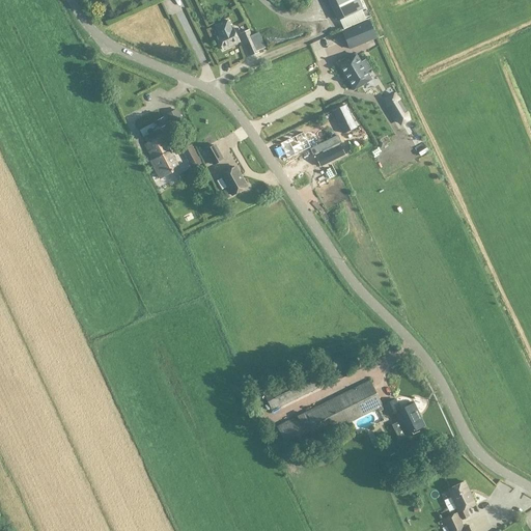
[(174,14),(186,7),(182,0),(167,0),(174,14)]
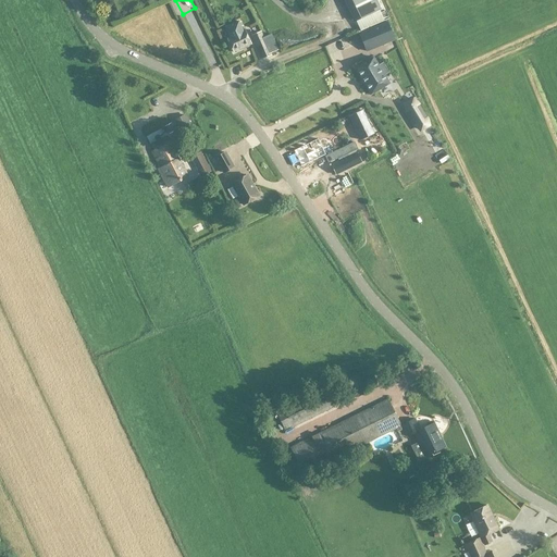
[(378,10),(372,0),(343,0),(354,22),(378,10)]
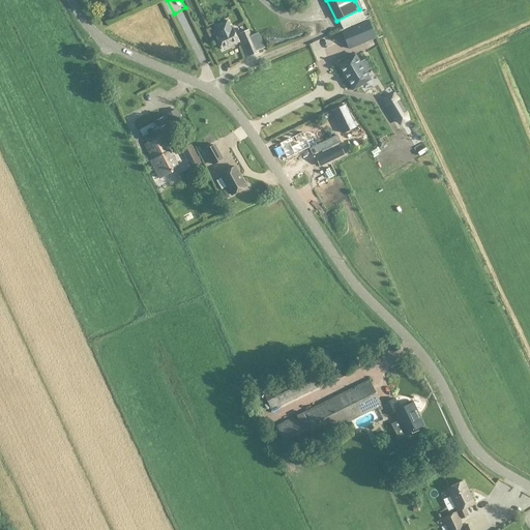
[(239,42),(233,29),(232,30),(227,21),(214,26),(218,35),(216,36),(223,50),(239,42)]
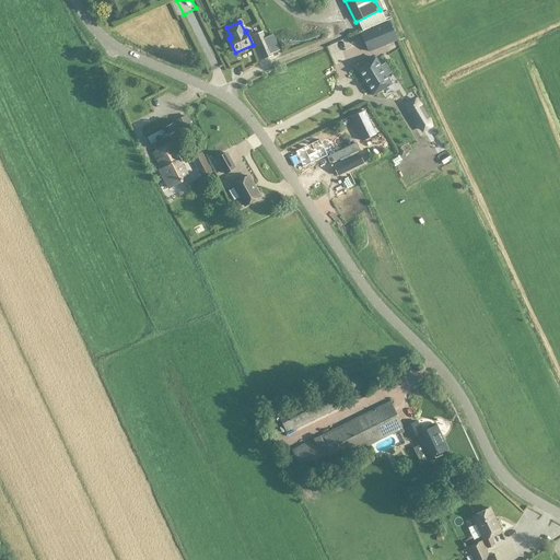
[(397,41),(389,22),(361,34),(369,51),(397,41)]
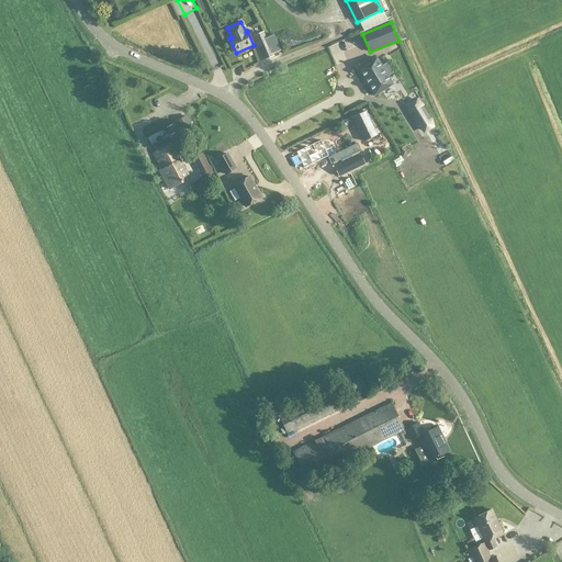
[(258,45),(265,59),(274,55),(273,54),(281,51),(274,36),(267,40),(263,32),(257,35),(260,41),(262,44),(258,45)]
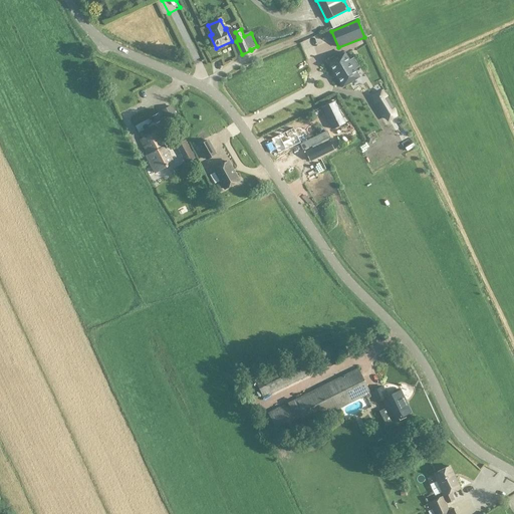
[(328,63),(342,87),(359,77),(354,69),(358,66),(353,58),(349,61),(344,53),(328,63)]
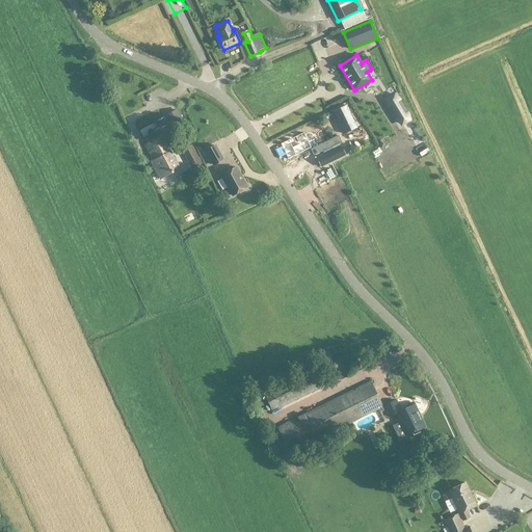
[(392,80),(374,87),(376,94),(395,86),(392,80)]
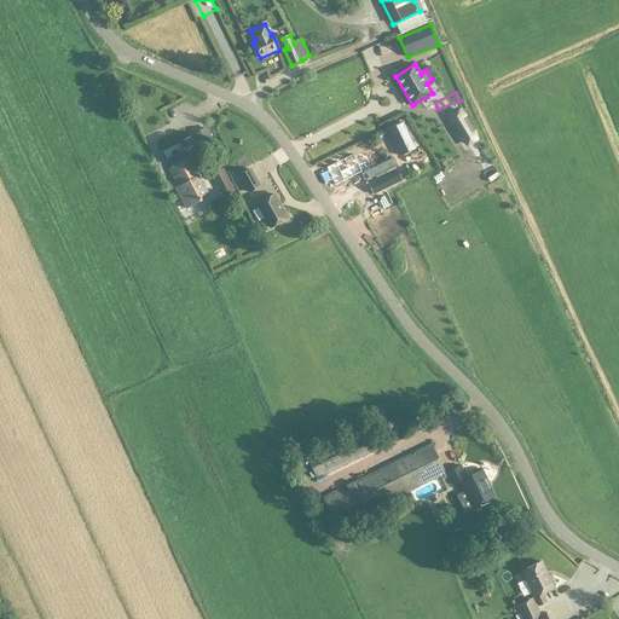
[(466,116),(458,111),(451,116),(452,125),(462,139),(468,145),(476,140),(474,132),(466,116)]
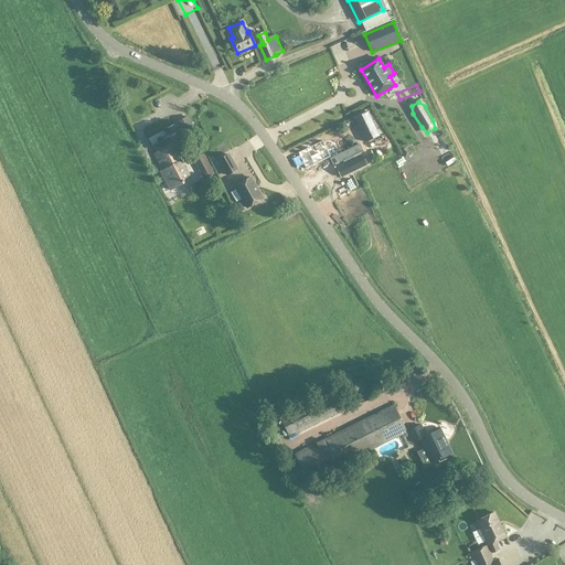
[(369,112),(354,118),(365,142),(380,136),(369,112)]
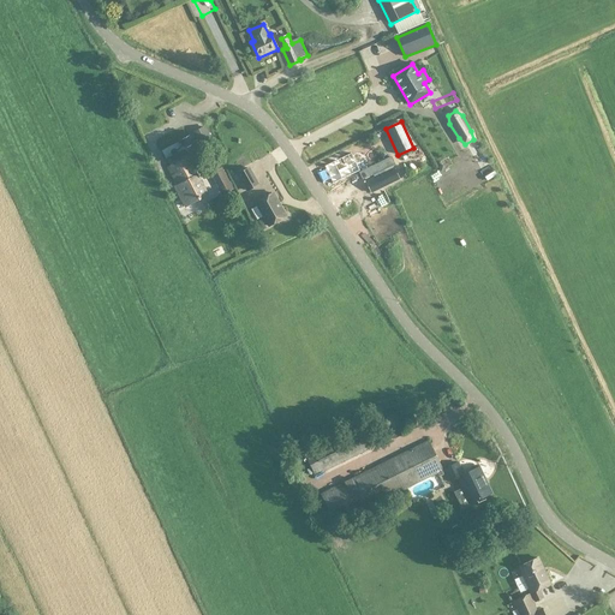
[(193,133),(202,149),(214,143),(204,127),(193,133)]
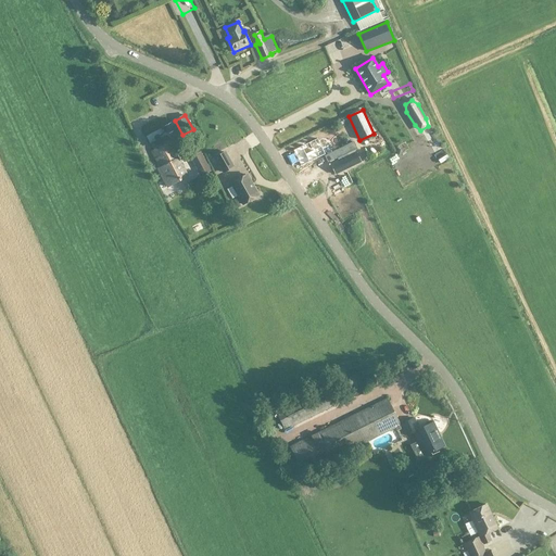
[(165,126),(169,134),(175,130),(171,123),(165,126)]
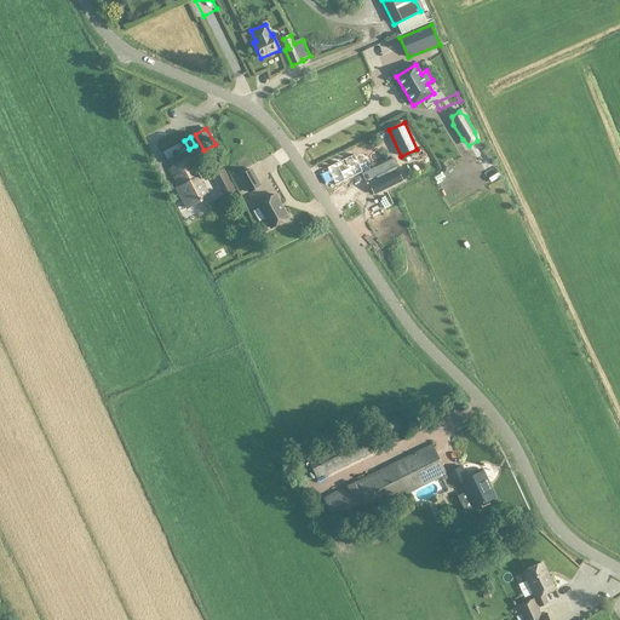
[(383,161),(378,149),(372,151),(371,149),(357,155),(363,170),(383,161)]
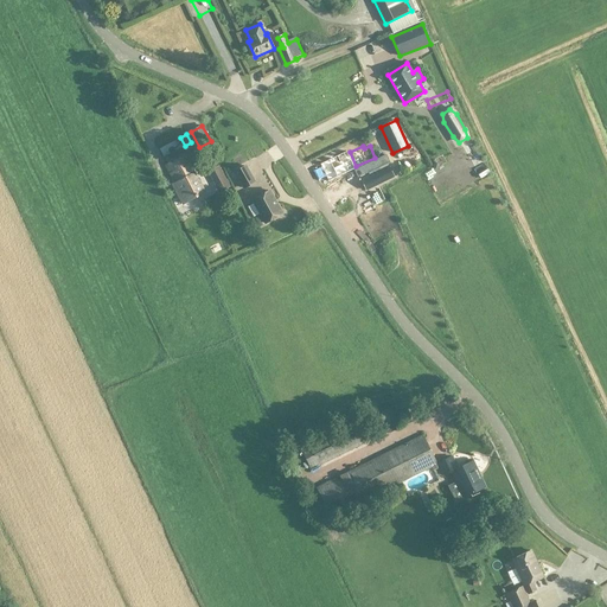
[(347,151),(320,164),(328,183),(356,170),(347,151)]
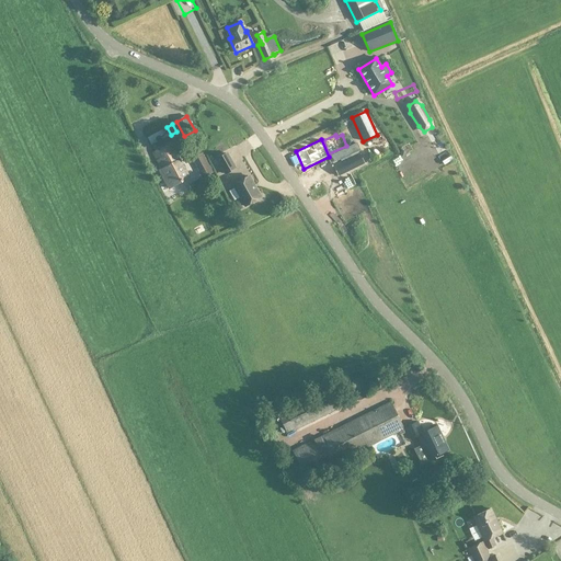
[(190,179),(182,164),(171,144),(153,153),(162,169),(160,170),(170,189),(190,179)]
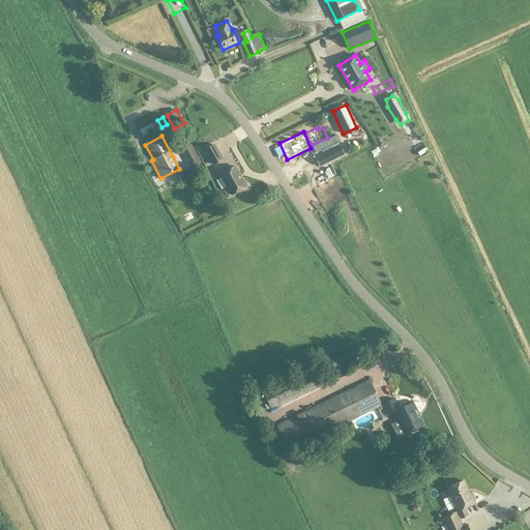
[(337,136),(310,148),(313,155),(341,142),(337,136)]
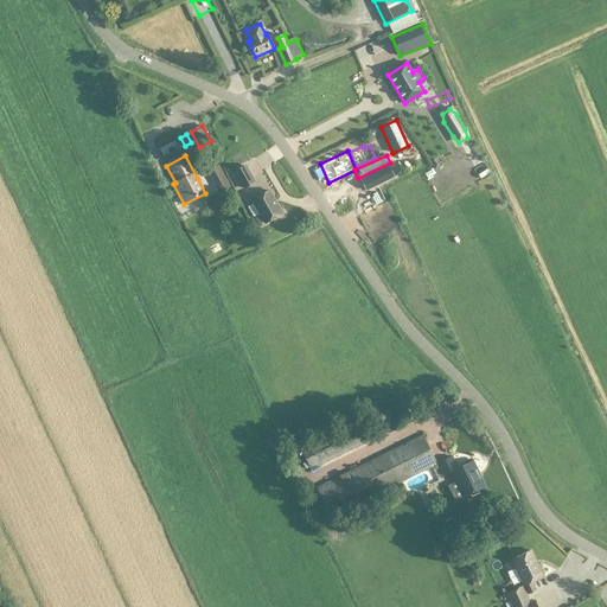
[(219,192),(229,187),(218,166),(208,172),(219,192)]
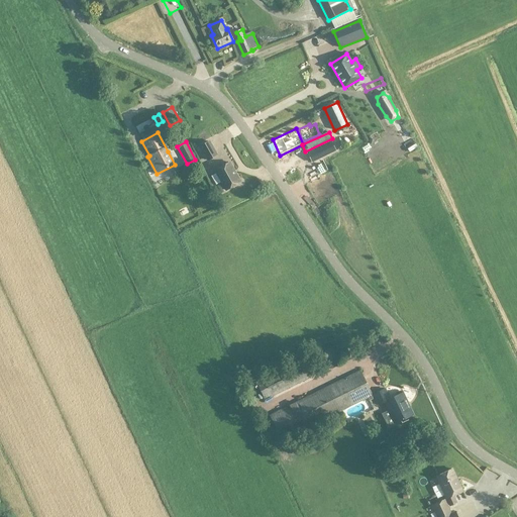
[(217,156),(209,141),(200,146),(208,161),(217,156)]
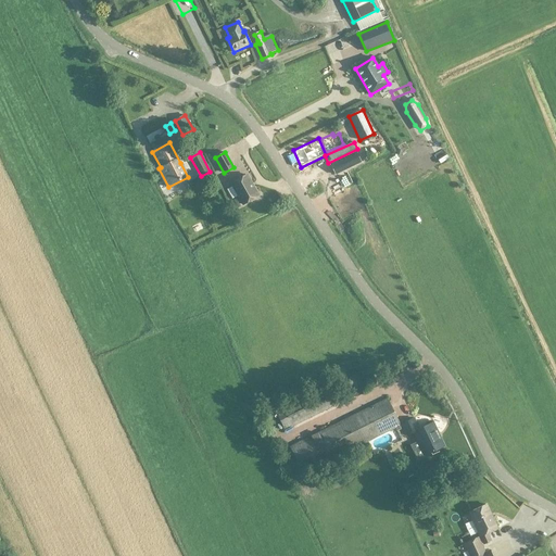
[(362,162),(356,152),(330,165),(336,175),(362,162)]
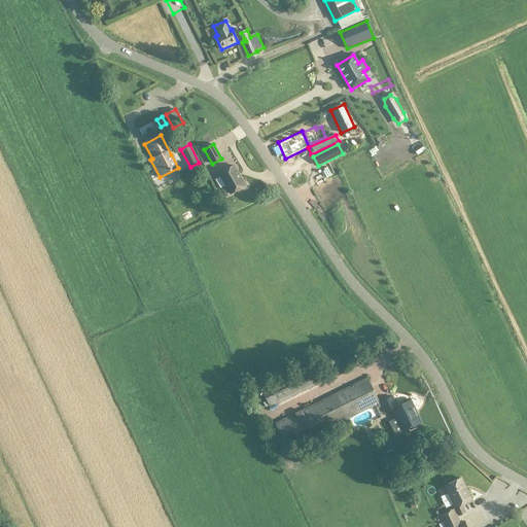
[(231,194),(245,185),(234,166),(219,174),(231,194)]
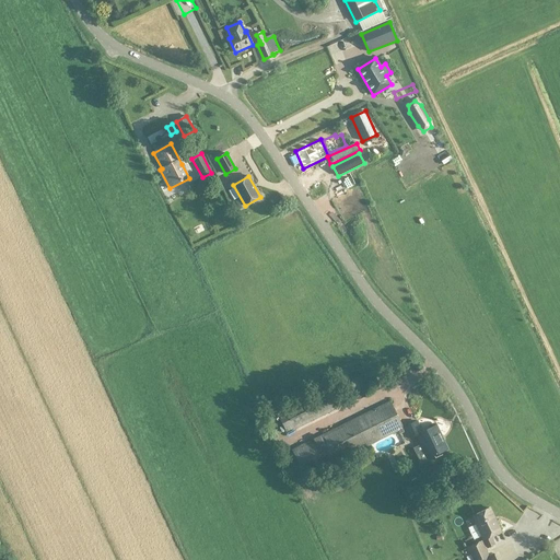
[(168,203),(174,200),(168,190),(163,193),(168,203)]
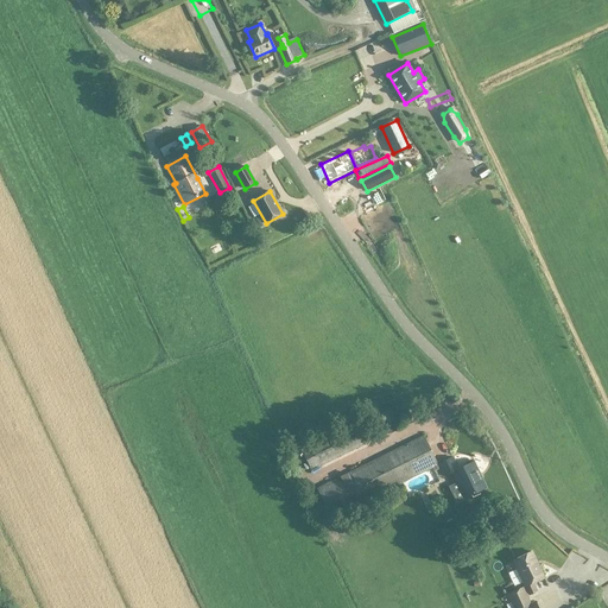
[(321,467),(366,444),(365,443),(373,438),(365,420),(311,447),(303,451),(311,469),(320,464),(321,467)]
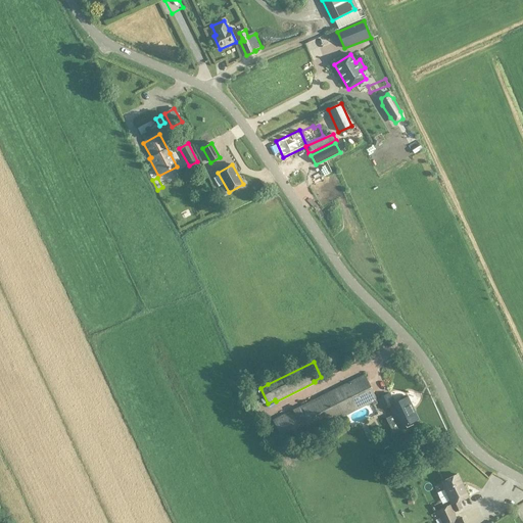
[(394,403),(389,393),(376,399),(365,375),(273,420),(285,444),(372,401),(374,406),(379,402),(383,410),(390,407),(400,428),(418,420),(414,412),(413,412),(411,409),(412,408),(407,397),(394,403)]
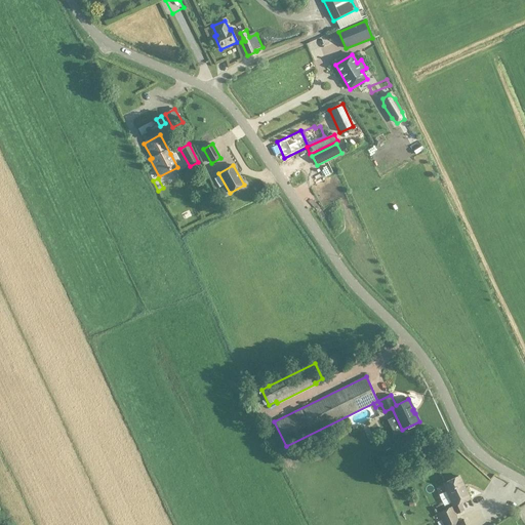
[(312,457),(321,454),(319,448),(310,451),(312,457)]
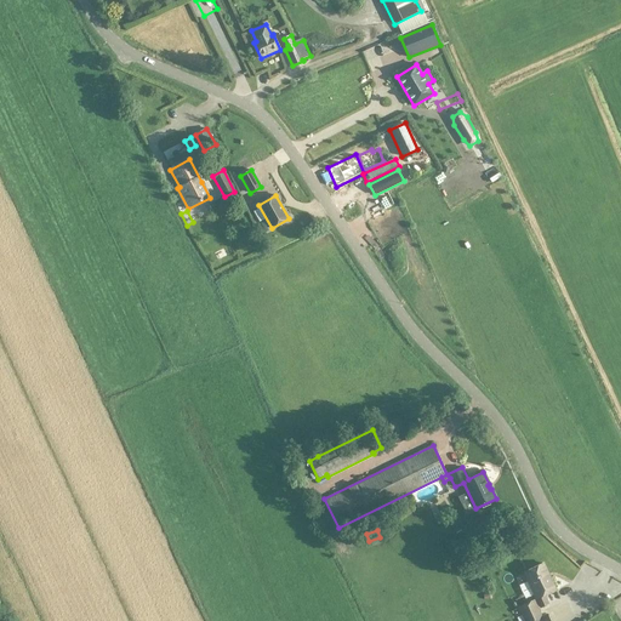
[(556,590),(543,564),(525,573),(537,598),(556,590)]
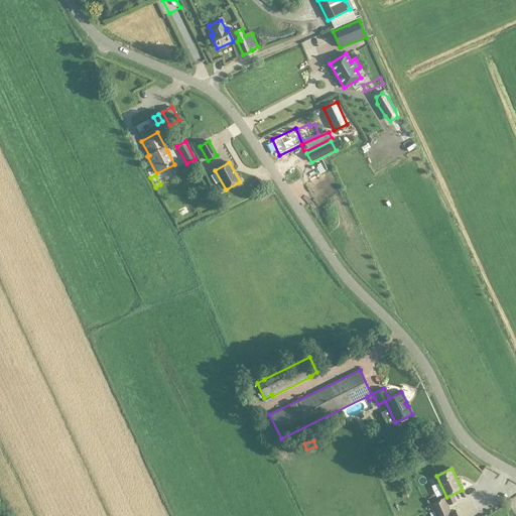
[(450,512),(444,498),(431,504),(436,515),(457,515),(455,510),(450,512)]
